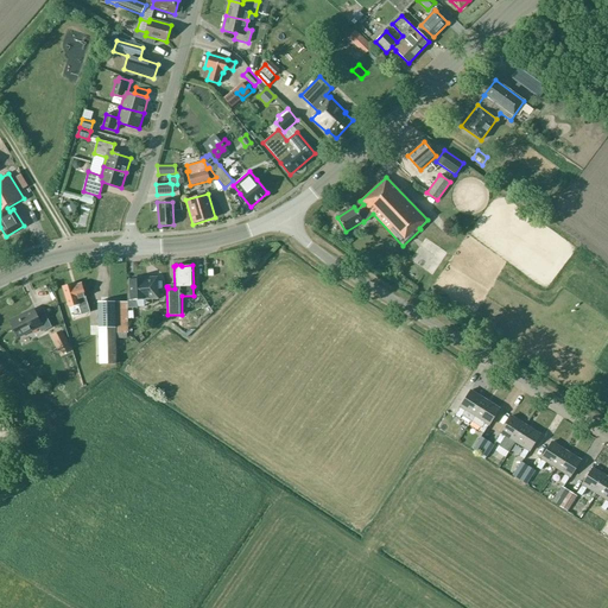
[(127,308),(137,308),(135,299),(158,299),(157,278),(143,278),(140,277),(137,277),(135,279),(130,279),(130,301),(127,301),(127,302),(116,302),(116,337),(126,337),(126,333),(128,333),(127,308)]
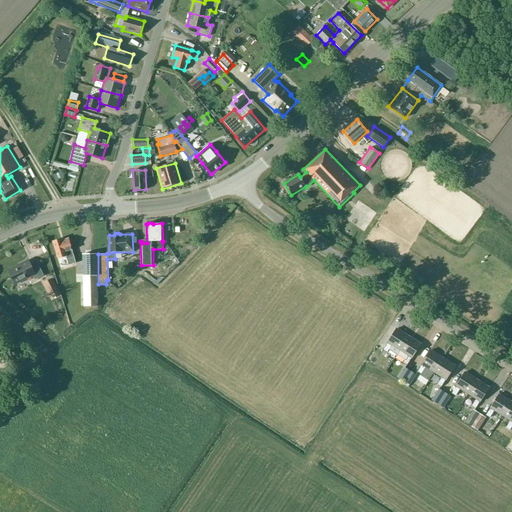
[(73,256),(74,256),(68,239),(62,241),(61,239),(53,242),(58,259),(64,257),(66,264),(75,262),(73,256)]
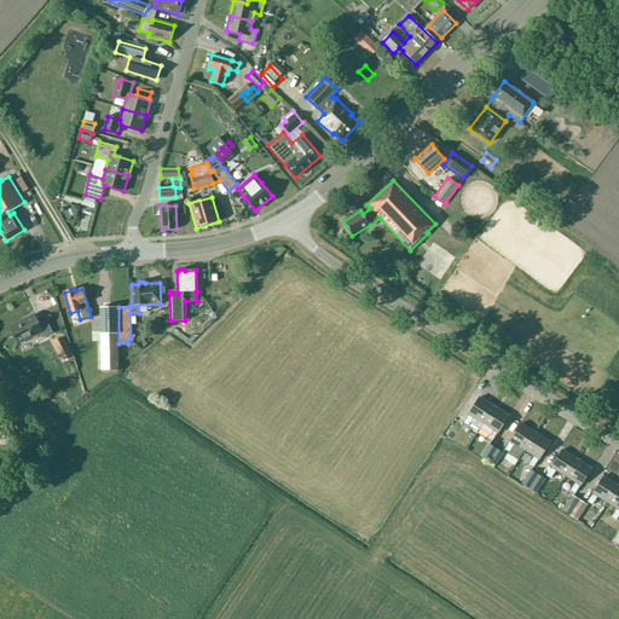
[(207,302),(210,308),(219,304),(215,298),(207,302)]
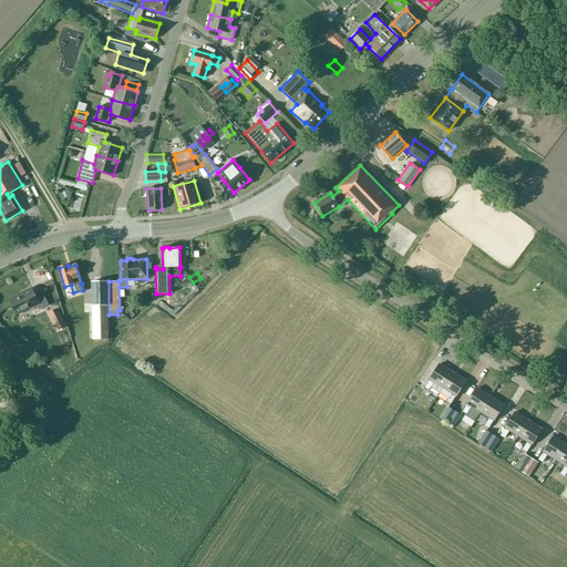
[(109,339),(107,281),(92,281),(93,339),(109,339)]
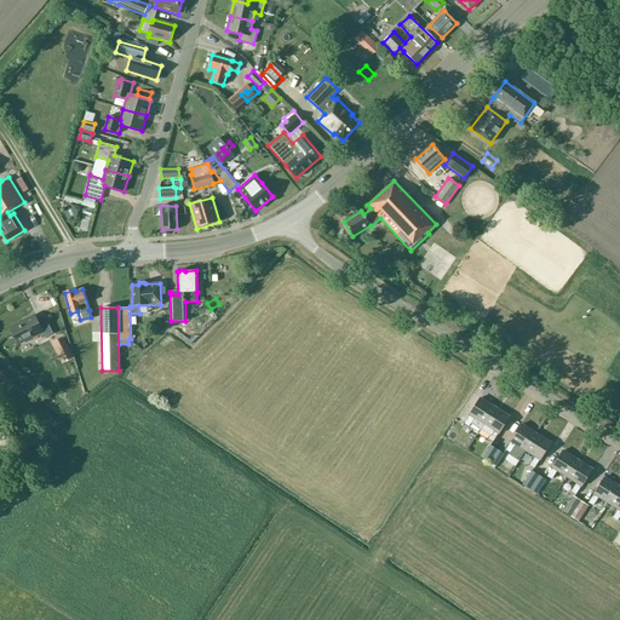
[(44,317),(36,321),(35,316),(21,323),(19,322),(10,327),(18,344),(40,334),(42,338),(52,333),(44,317)]
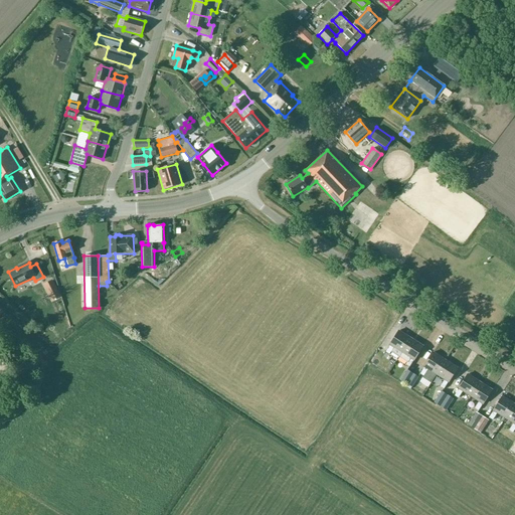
[(33,284),(35,288),(36,288),(39,294),(45,292),(40,281),(33,284)]
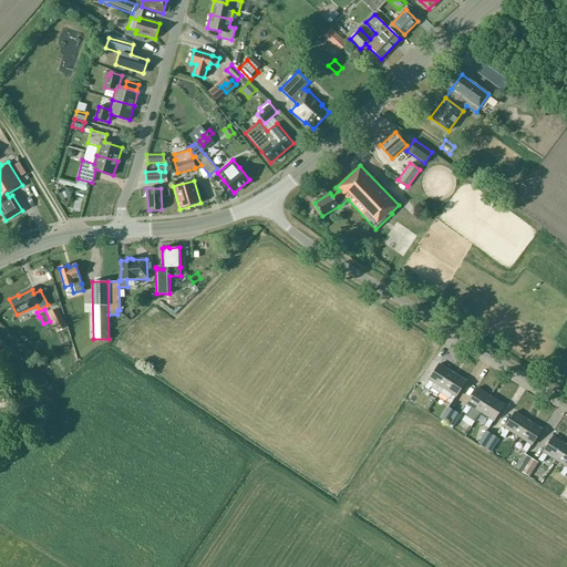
[(452,372),(439,363),(429,380),(424,388),(429,390),(433,382),(442,389),(452,372)]
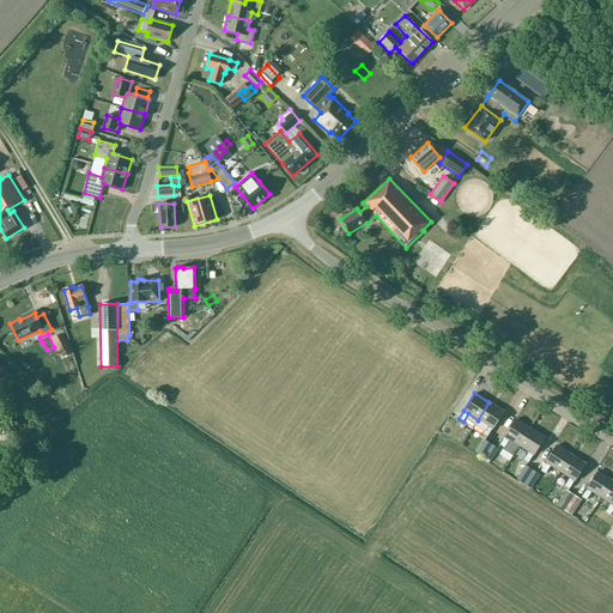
[(492,429),(503,412),(489,402),(478,420),(487,426),(483,434),(487,437),(492,429)]
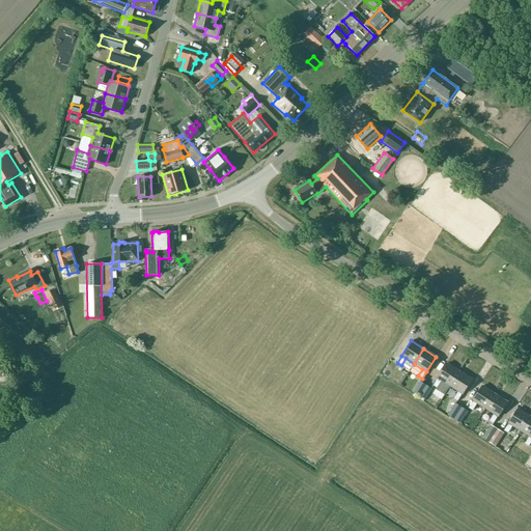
[(382,372),(389,378),(396,365),(390,361),(382,372)]
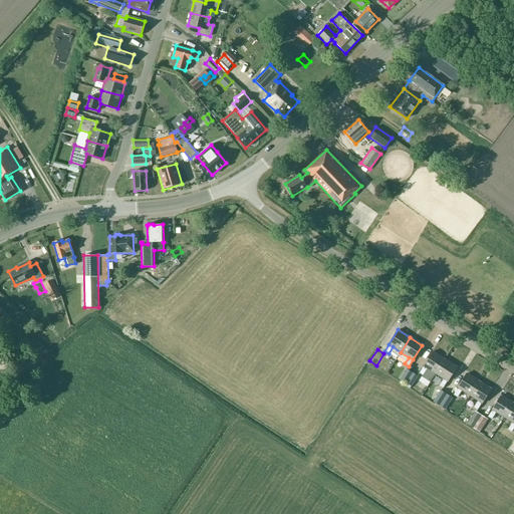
[(435,373),(445,359),(432,351),(423,366),(424,366),(419,373),(422,375),(421,376),(430,382),(435,373)]
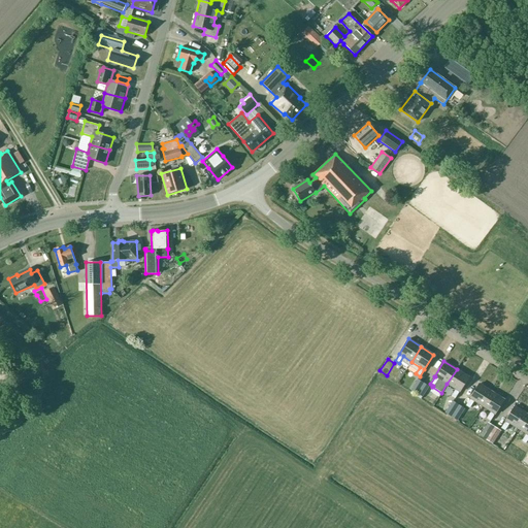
[(459,392),(469,377),(457,369),(447,384),(455,389),(451,396),(455,399),(459,392)]
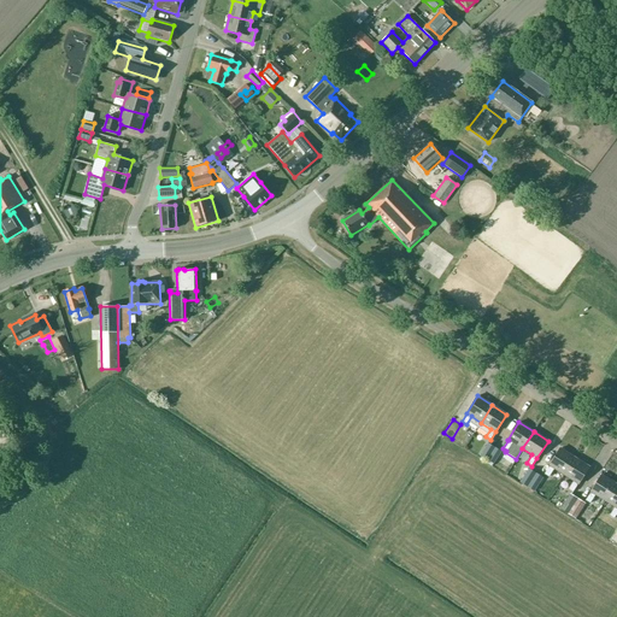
[(494,447),(488,444),(480,456),(487,460),(494,447)]
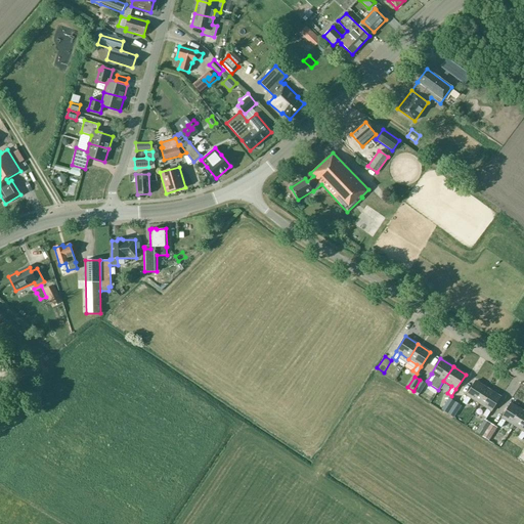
[(426,384),(420,380),(413,391),(419,394),(426,384)]
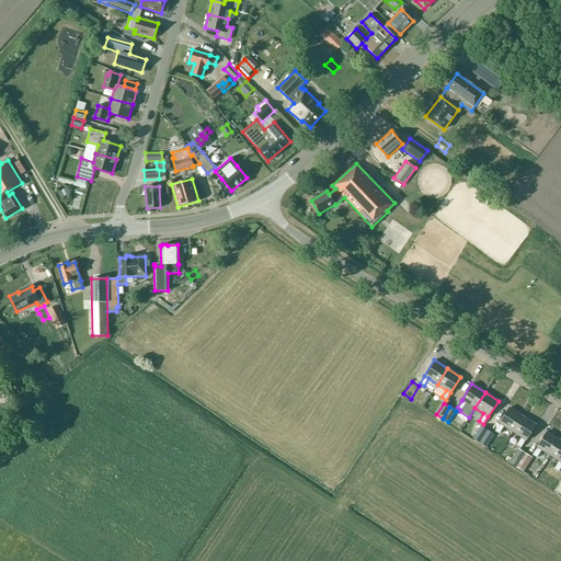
[(523,416),(510,408),(499,423),(500,424),(494,431),(499,434),(503,426),(513,432),(523,416)]
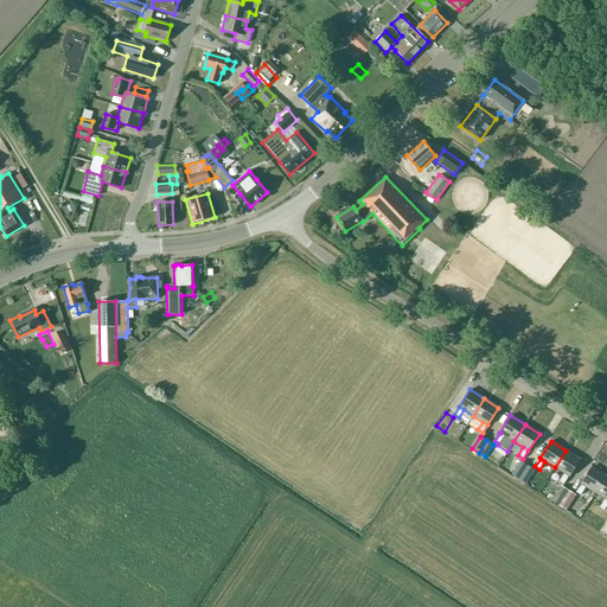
[(569,477),(580,459),(566,451),(555,467),(564,473),(558,481),(563,484),(568,477),(569,477)]
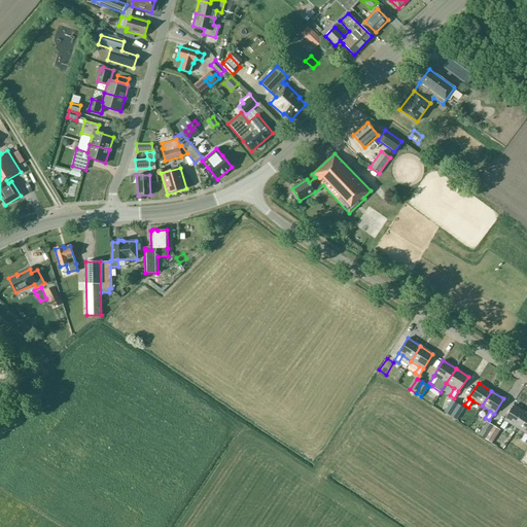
[(450,416),(458,405),(452,400),(444,413),(450,416)]
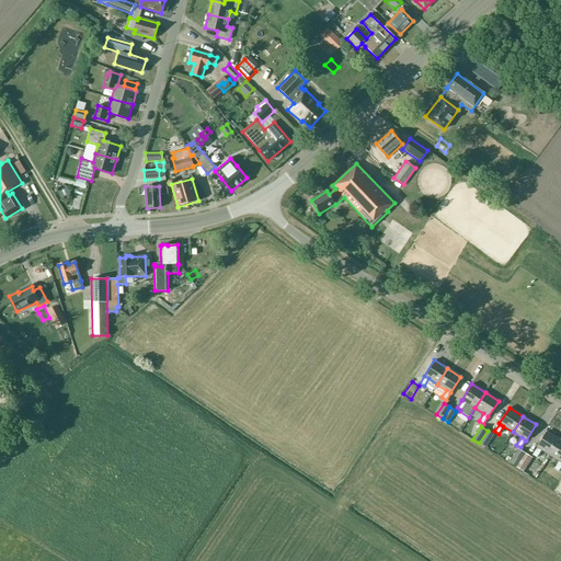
[(485,447),(493,435),(488,431),(479,443),(485,447)]
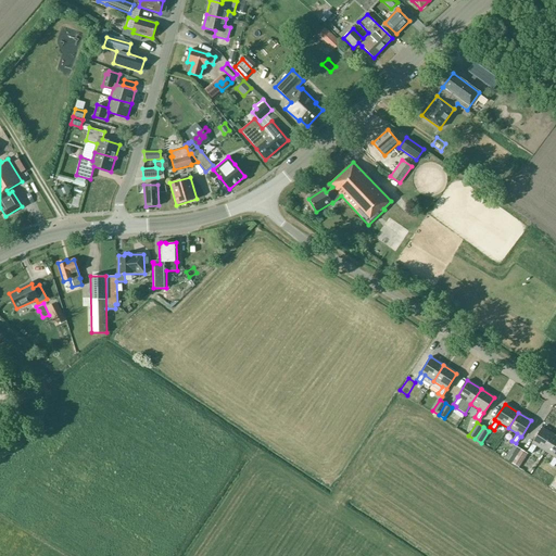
[(555,436),(542,428),(532,443),(528,451),(531,453),(536,446),(545,452),(555,436)]
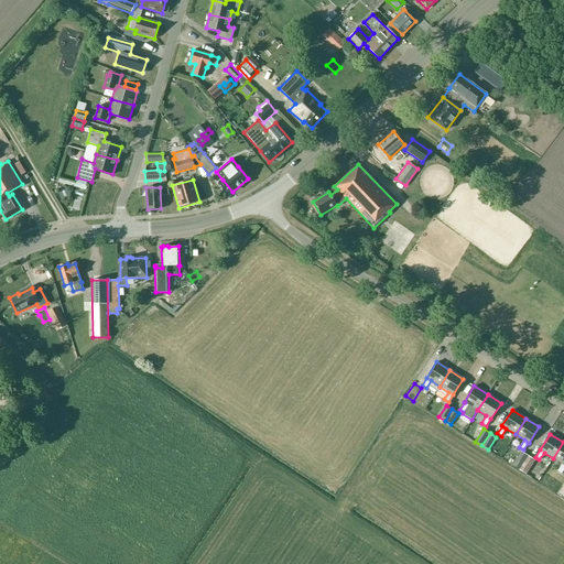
[(563,443),(563,442),(553,458),(562,464),(556,472),(561,474),(563,468),(563,443)]
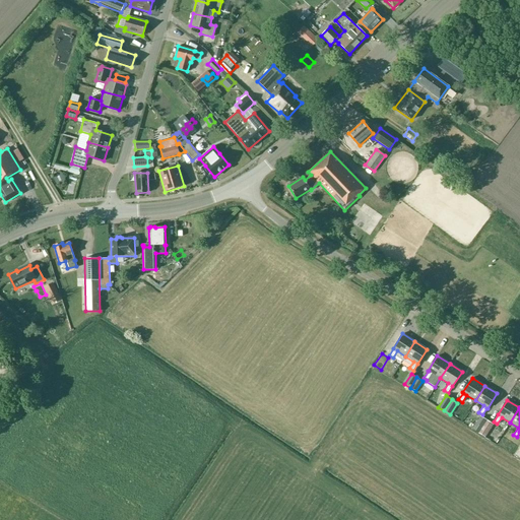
[(486,419),(479,415),(471,429),(478,433),(486,419)]
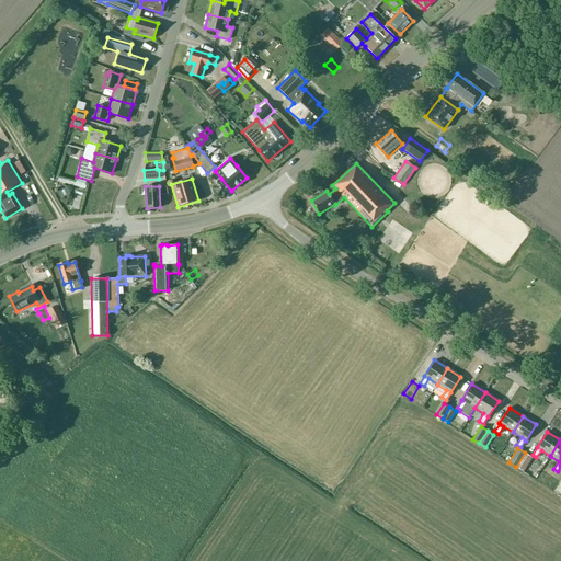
[(531,457),(525,453),(516,467),(523,471),(531,457)]
